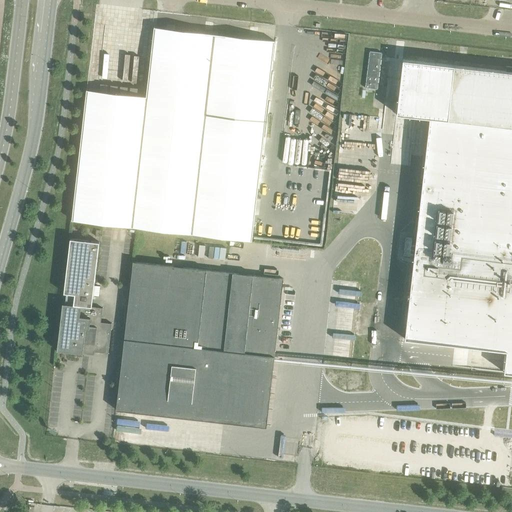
[(72,220),(251,240),(274,41),(154,28),(146,97),(87,90),(72,220)]
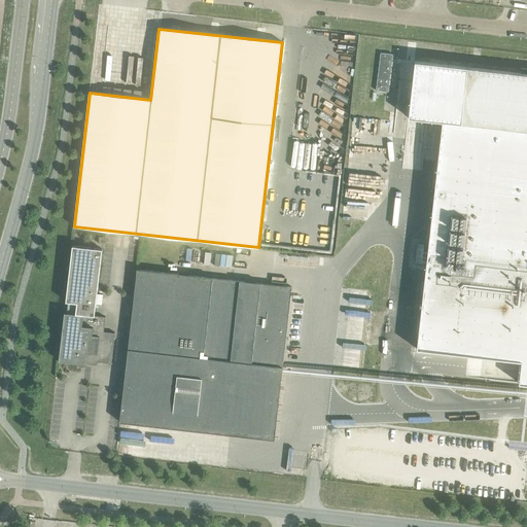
[(380,53),(376,91),(388,92),(393,55),(380,53)]
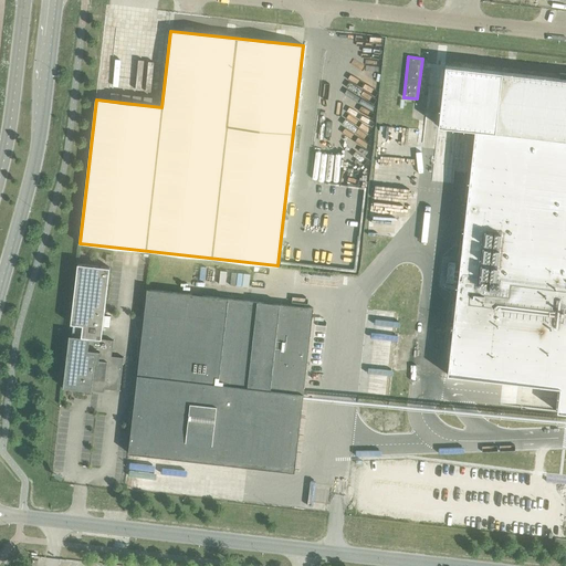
[(441,100),(431,180),(453,182),(454,173),(465,174),(447,375),(501,380),(499,404),(557,411),(565,412),(565,74),(559,74),(558,79),(446,66),(441,100)]
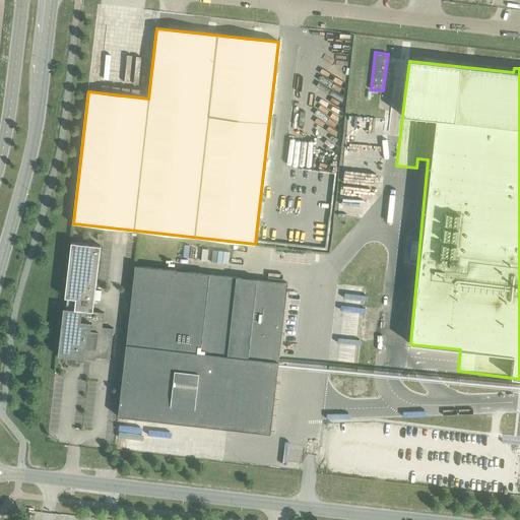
[(61,353),(110,359),(113,329),(102,328),(104,313),(92,312),(101,246),(71,243),(65,298),(75,299),(74,310),(66,309),(61,353)]
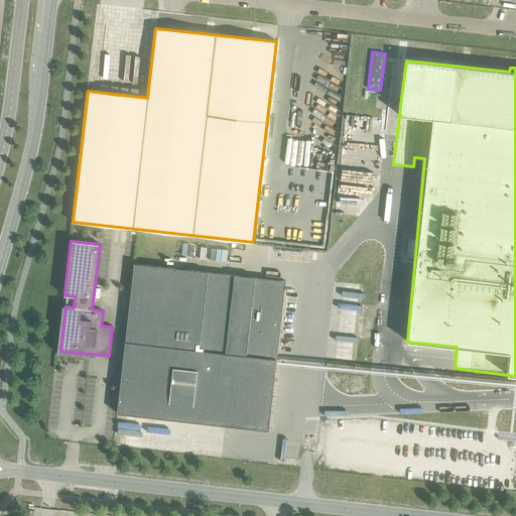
[(285,281),(134,264),(117,413),(268,430),(285,281)]
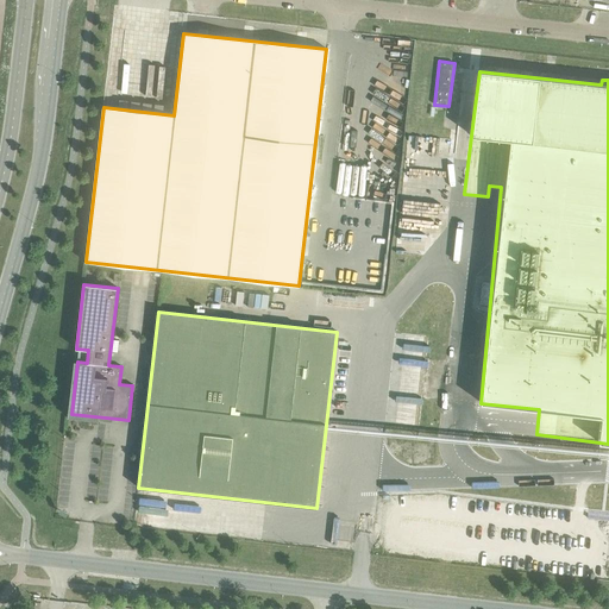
All buildings are outlined.
